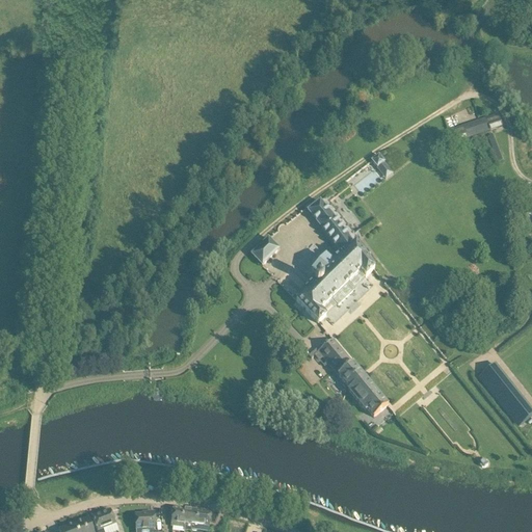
[(503,127),(499,114),(471,124),(475,136),(503,127)]
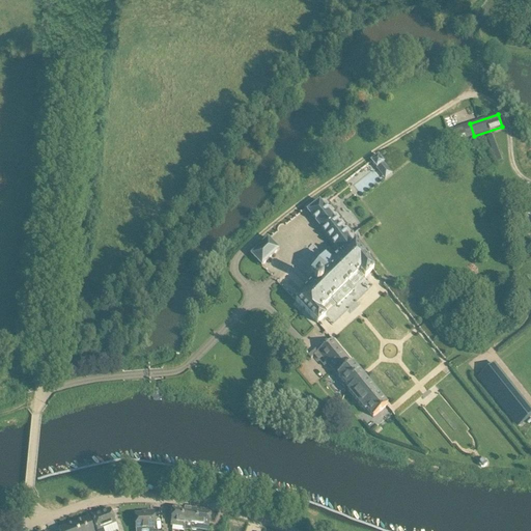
[(490,146),(493,162),(500,160),(493,132),(479,135),(482,148),(490,146)]
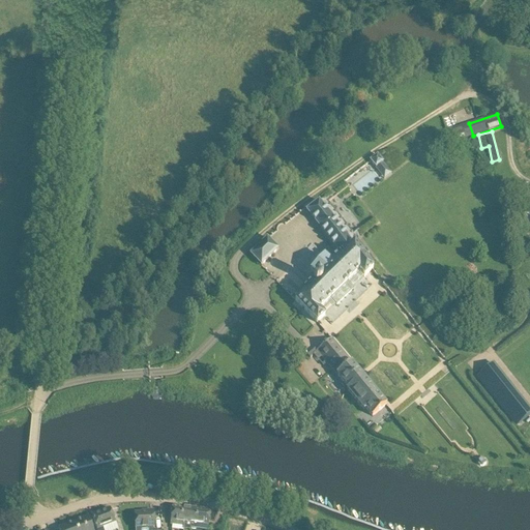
[(370,160),(376,168),(383,162),(377,155),(370,160)]
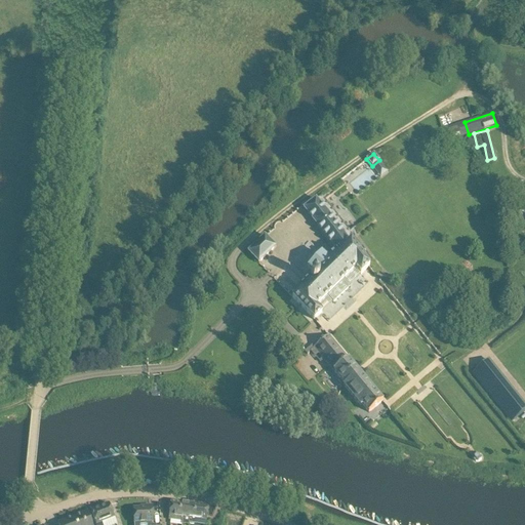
[(321,313),(316,307),(327,296),(333,303),(350,286),(344,280),(355,269),(360,275),(369,267),(351,242),(356,239),(321,195),(316,199),(303,208),(336,251),(327,258),(309,241),(290,260),(310,278),(308,280),(292,297),(314,320),(321,313)]
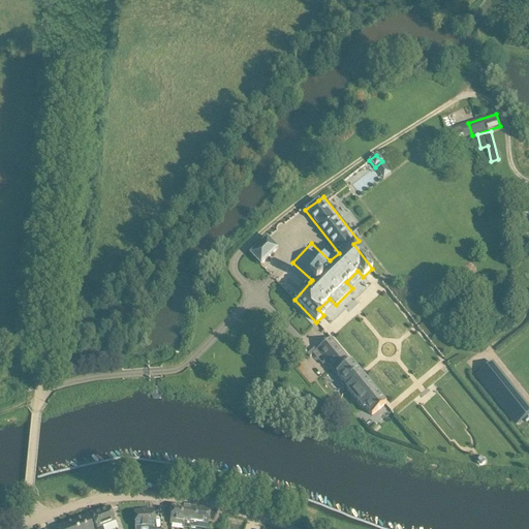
[(278,249),(267,238),(249,254),(260,266),(278,249)]
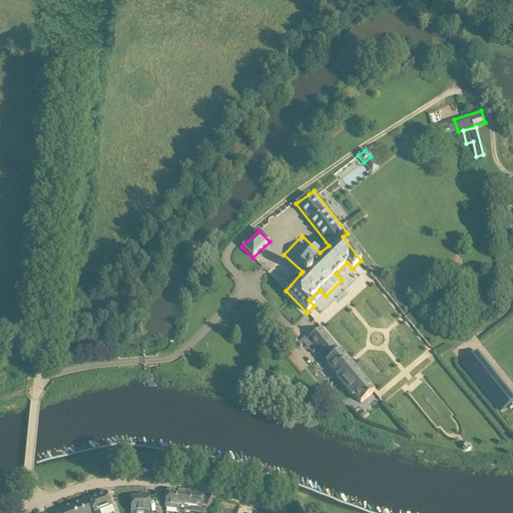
[(360,403),(374,392),(351,365),(351,364),(321,328),(307,340),(337,376),(336,377),(352,397),(354,396),(360,403)]
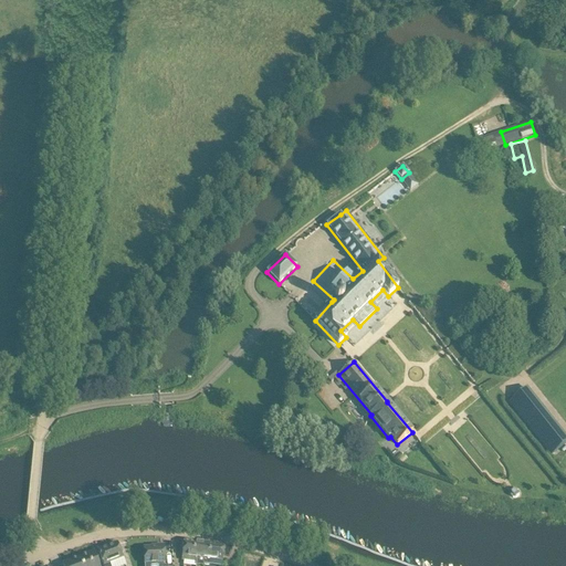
[(565,437),(527,389),(513,401),(554,453),(565,443),(565,437)]
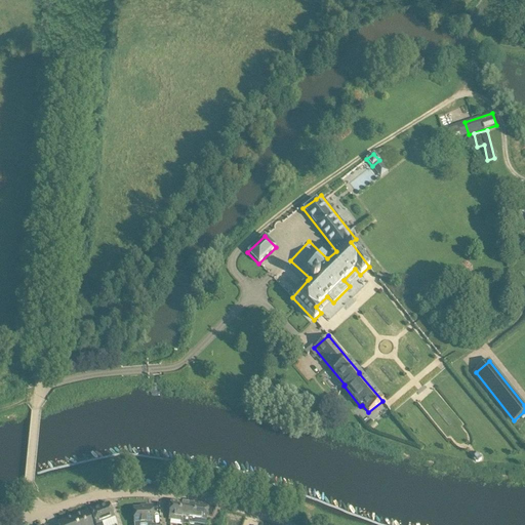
[(474,458),(476,461),(478,462),(481,459),(482,457),(479,454),(477,454),(474,456),(474,458)]
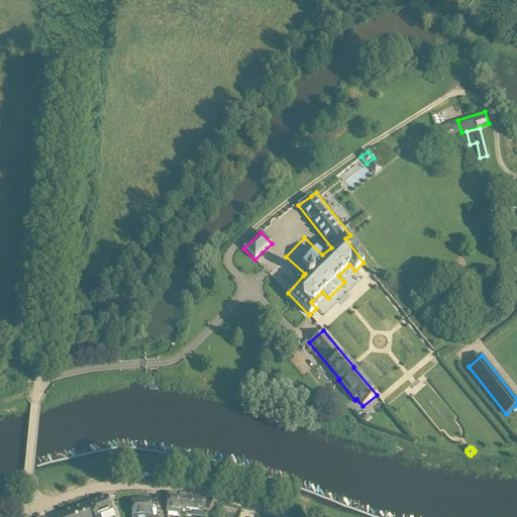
[(166,511),(179,513),(180,509),(179,509),(179,504),(177,504),(179,495),(168,494),(166,511)]
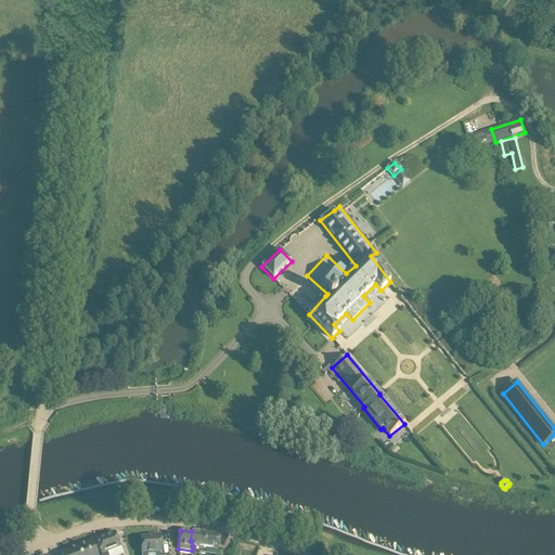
[(203,540),(203,532),(192,531),(190,541),(192,541),(192,546),(193,546),(192,551),(192,554),(198,554),(199,547),(198,547),(199,539),(203,540)]
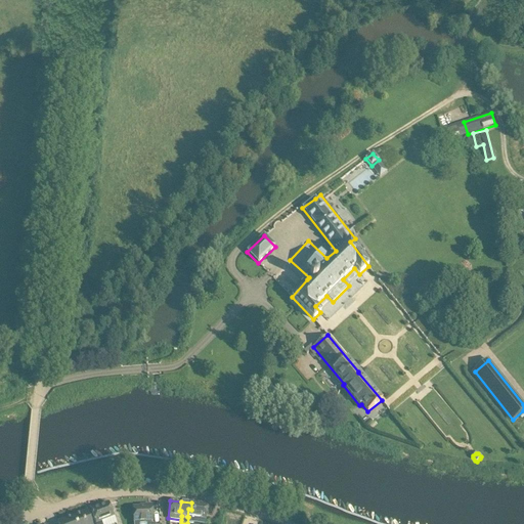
[(206,519),(206,515),(208,505),(191,503),(191,510),(188,509),(187,517),(188,517),(206,519)]
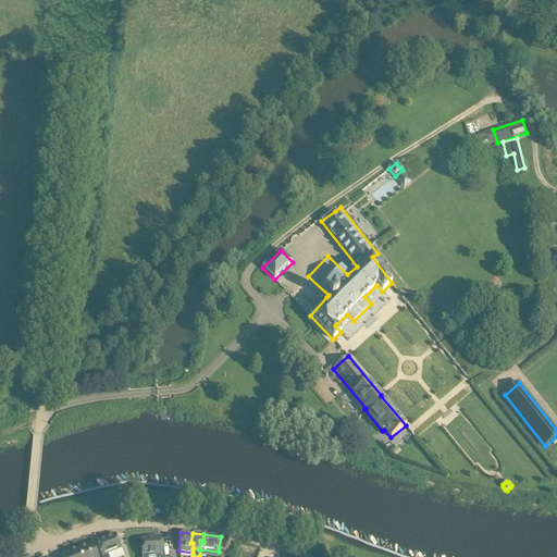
[(101,556),(108,556),(108,555),(121,549),(115,535),(96,542),(100,553),(101,556)]
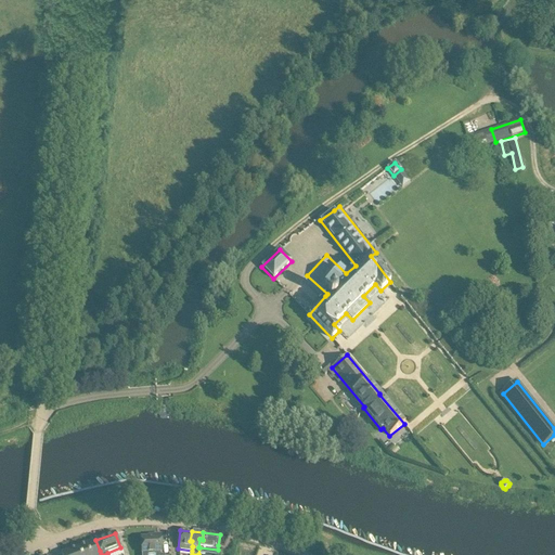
[(160,554),(160,552),(162,552),(160,536),(157,536),(157,538),(154,538),(141,538),(141,554),(160,554)]
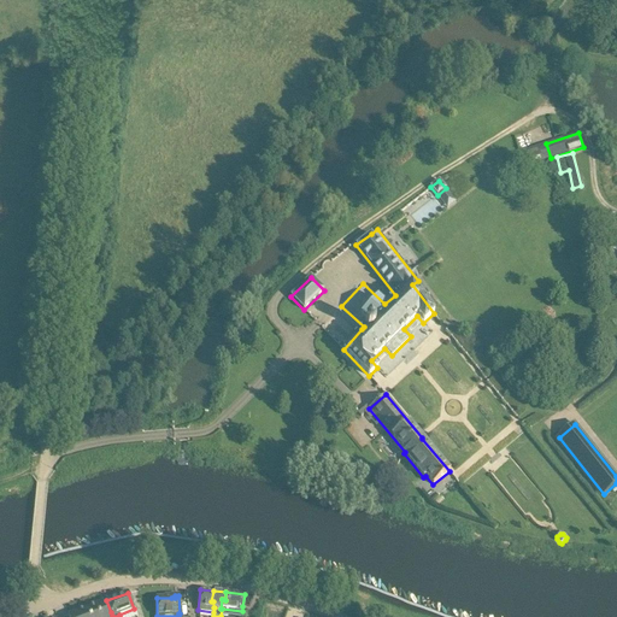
[(87,609),(89,616),(107,616),(101,603),(87,609)]
